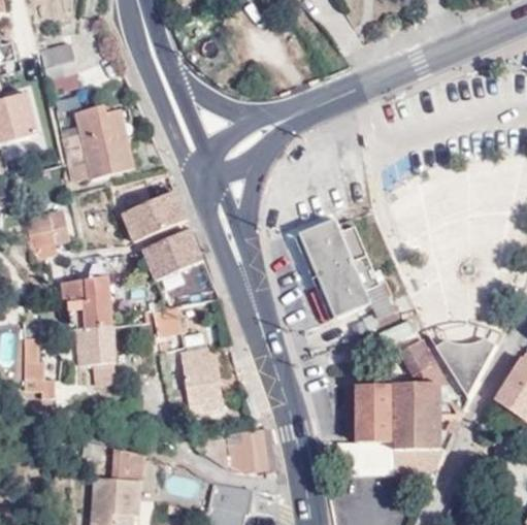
[(0,61),(15,57),(12,47),(0,48),(0,12),(2,11),(0,3),(0,61)]
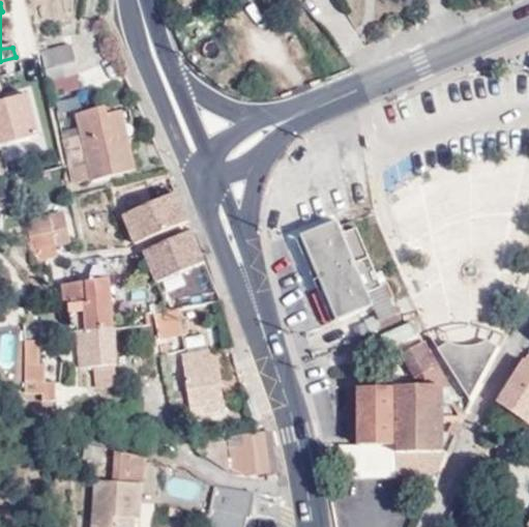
[(36,51),(42,80),(76,74),(69,45),(36,51)]
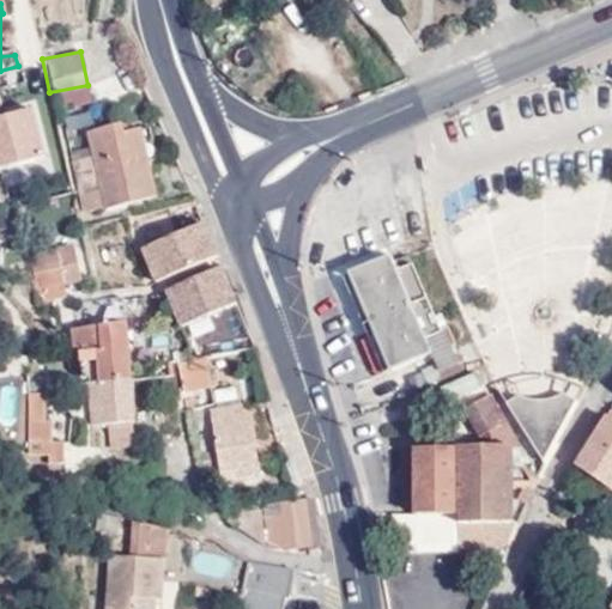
[(0,158),(48,145),(34,97),(0,105),(0,158)]
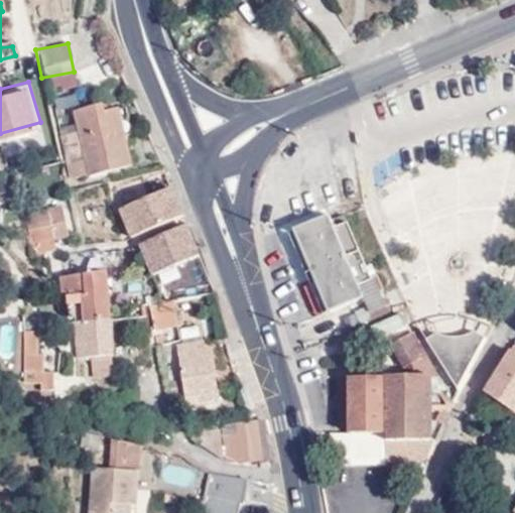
[(128,165),(115,106),(92,111),(91,105),(72,108),(76,132),(61,135),(72,178),(128,165)]
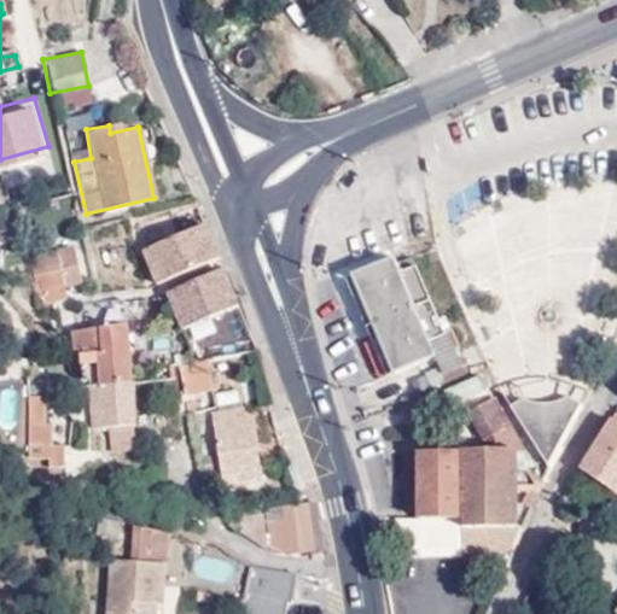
[(188,215),(184,206),(134,227),(157,284),(220,258),(205,224),(199,228),(193,214),(188,215)]
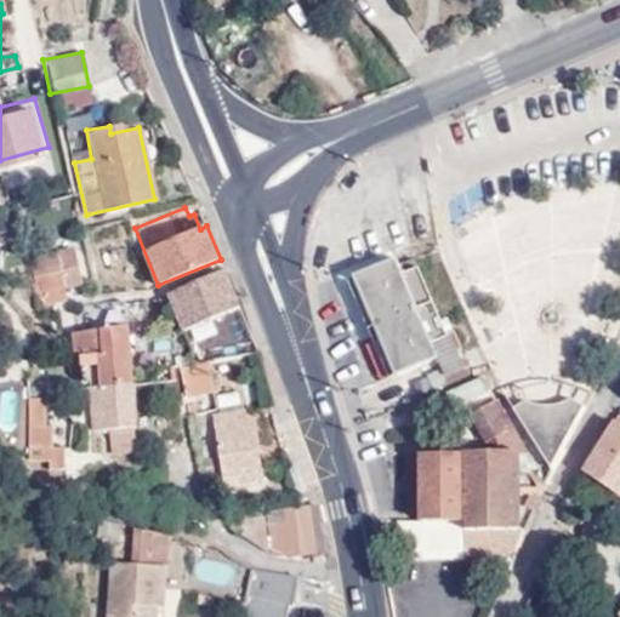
[(83,275),(77,250),(22,257),(32,310),(69,303),(67,278),(83,275)]
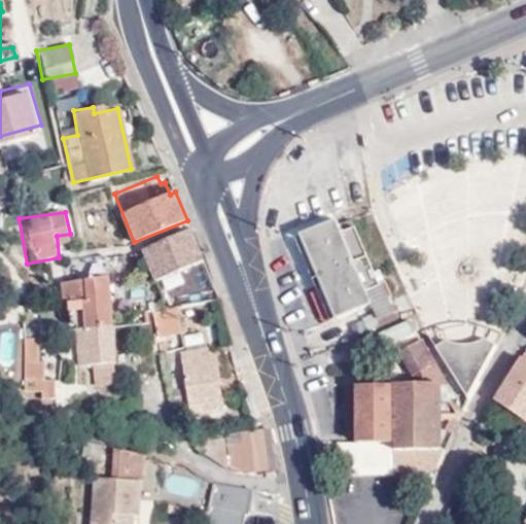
[(369,290),(375,287),(350,222),(337,225),(335,221),(301,235),(335,319),(367,306),(363,292),(369,290)]
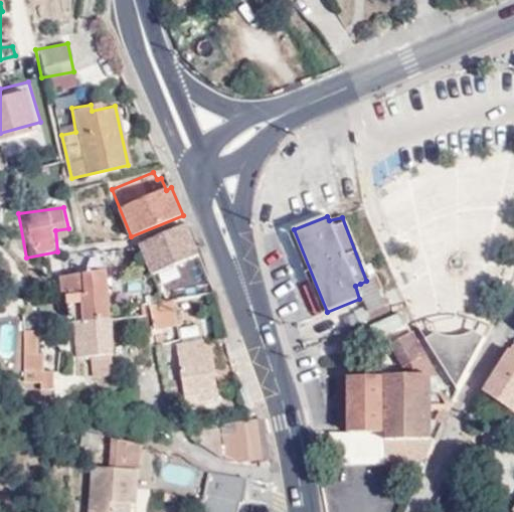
[(199,256),(186,224),(139,244),(152,275),(199,256)]
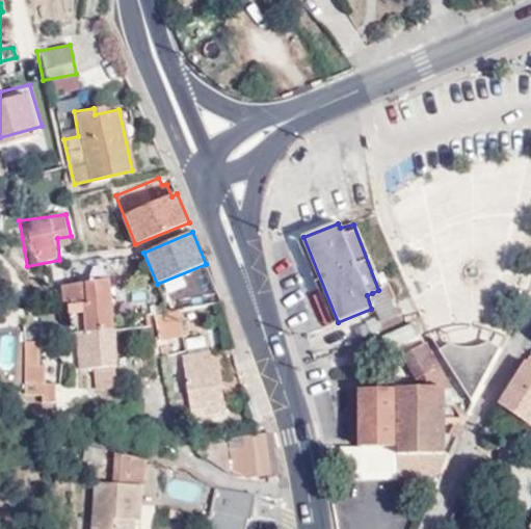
[(111,326),(106,259),(76,261),(78,284),(60,285),(61,309),(74,308),(75,332),(111,326)]
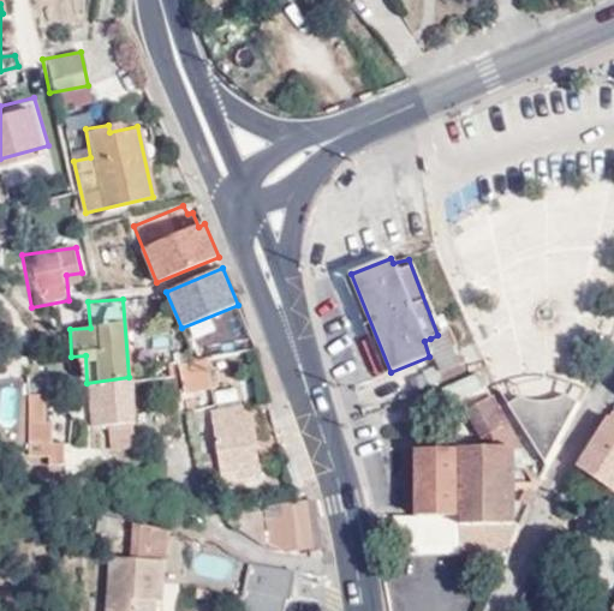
[(238,305),(182,328),(192,355),(254,342),(238,305)]
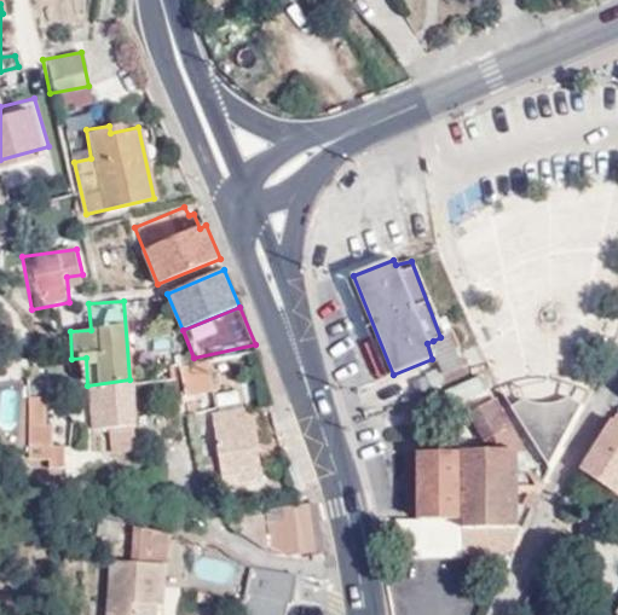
[(460,348),(451,331),(440,337),(433,341),(440,358),(460,348)]
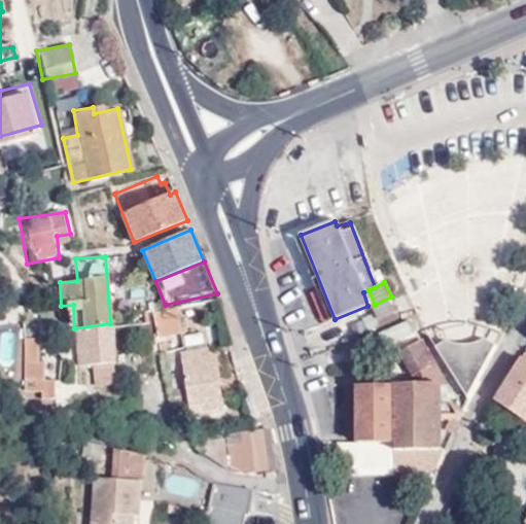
[(144,336),(182,332),(178,303),(163,305),(140,308),(142,320),(144,336)]
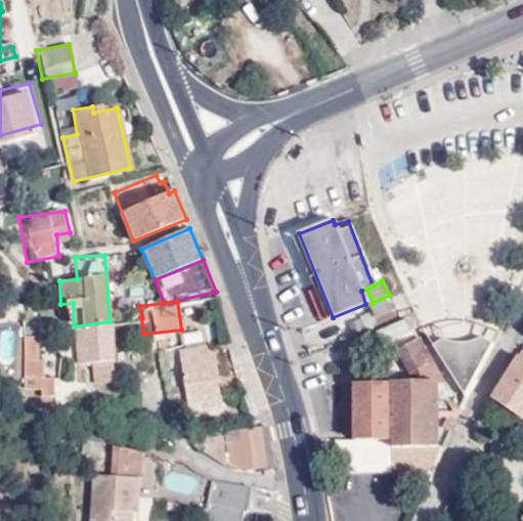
[(408,312),(377,324),(383,340),(415,328),(408,312)]
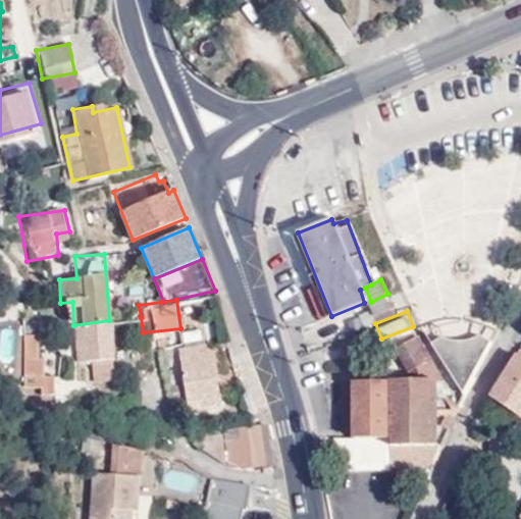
[(222,333),(219,316),(192,318),(196,334),(222,333)]
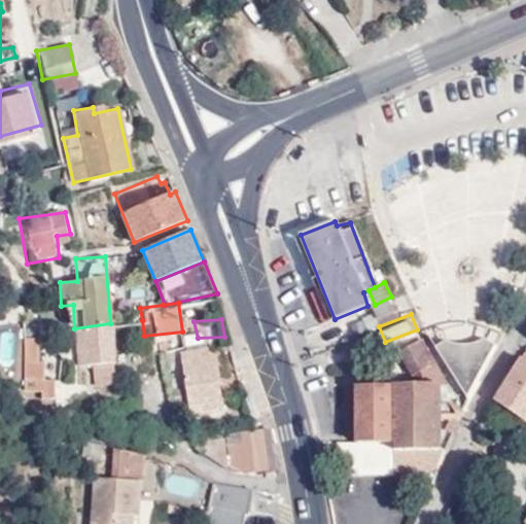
[(110,323),(70,329),(77,365),(116,360),(110,323)]
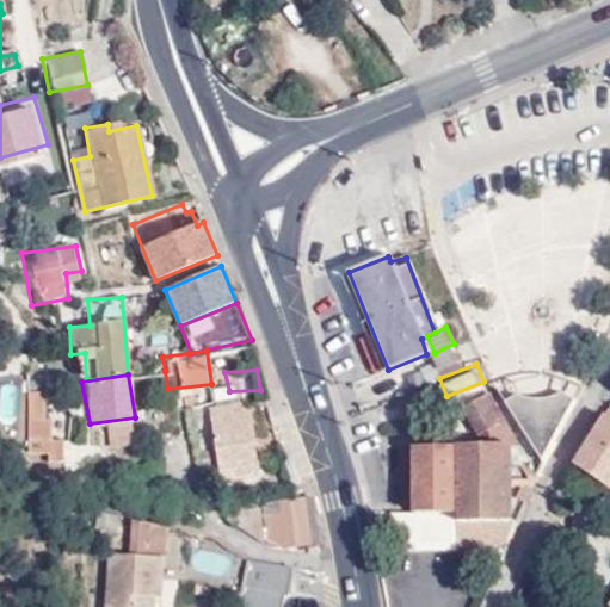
[(513,392),(546,453),(570,396),(554,390),(537,397),(527,397),(516,390),(513,392)]
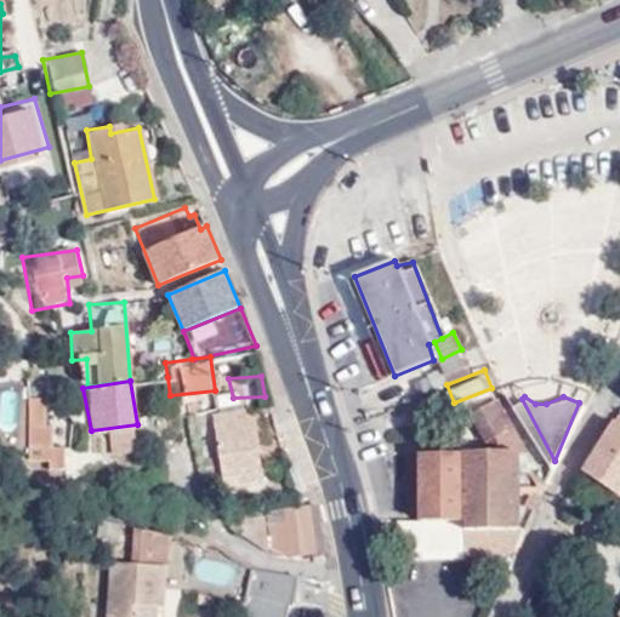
[(551,468),(555,461),(522,399),(510,407),(551,468)]
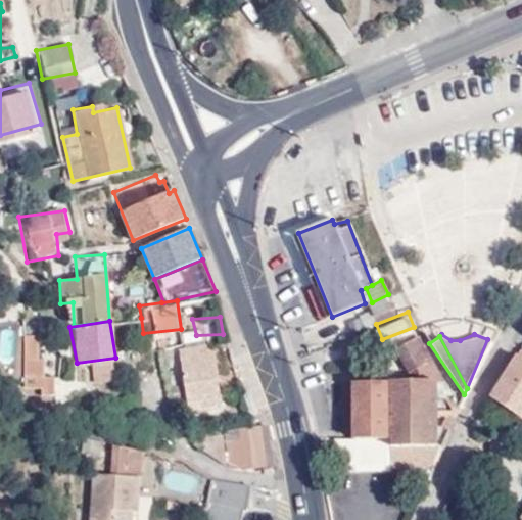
[(38,337),(20,337),(20,376),(44,376),(44,361),(39,358),(38,337)]
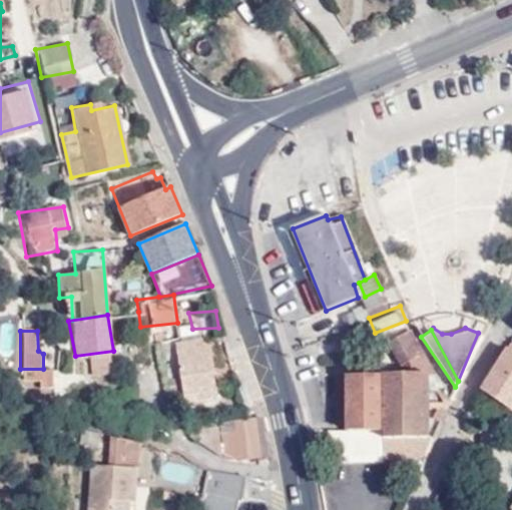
[(425,447),(424,361),(406,333),(388,343),(402,367),(402,376),(378,377),(380,429),(381,458),(412,459),(425,447)]
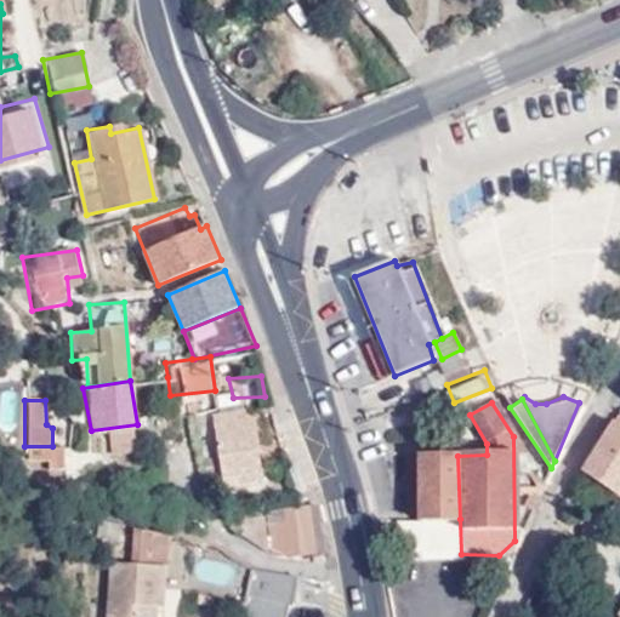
[(242,421),(240,409),(210,412),(221,484),(260,479),(252,421),(242,421)]
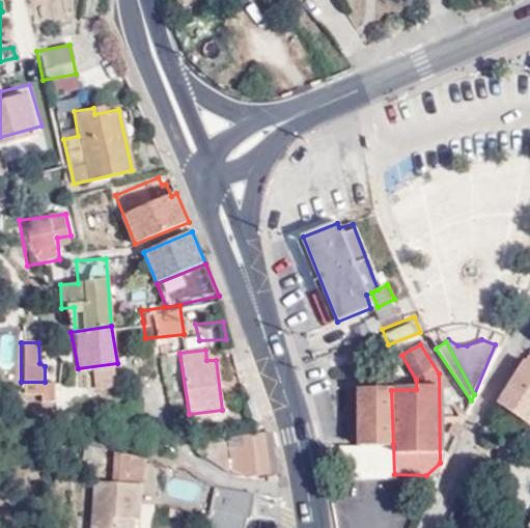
[(529,357),(528,356),(496,405),(529,426),(529,357)]
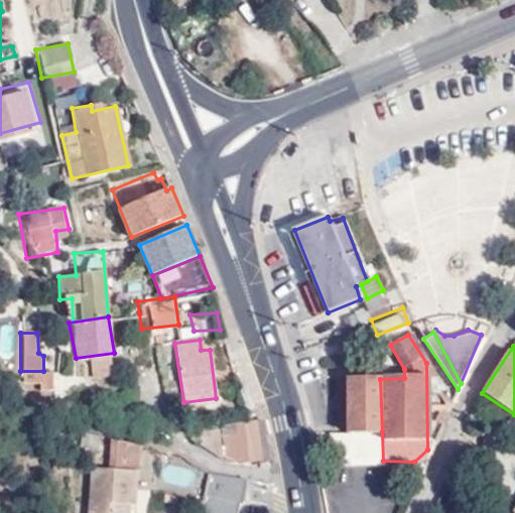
[(347,380),(346,430),(382,431),(380,379),(347,380)]
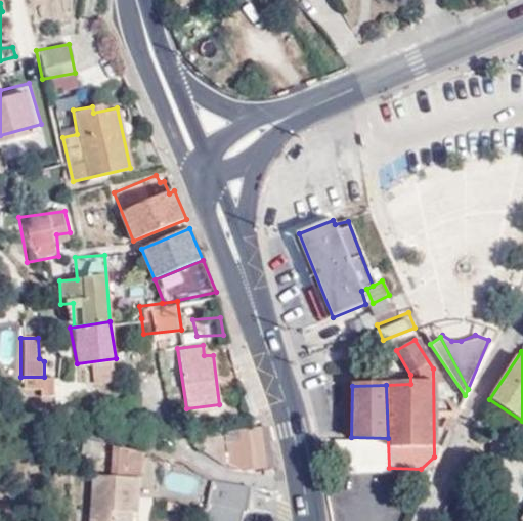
[(261,465),(272,464),(265,427),(254,428),(261,465)]
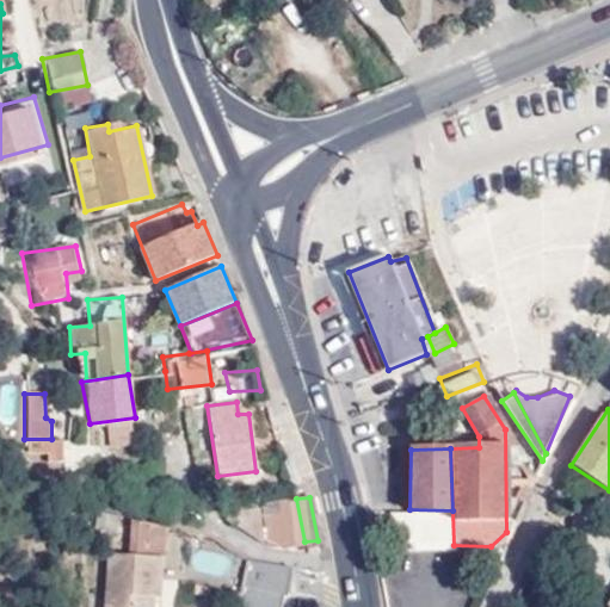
[(271,542),(305,542),(296,499),(264,501),(271,542)]
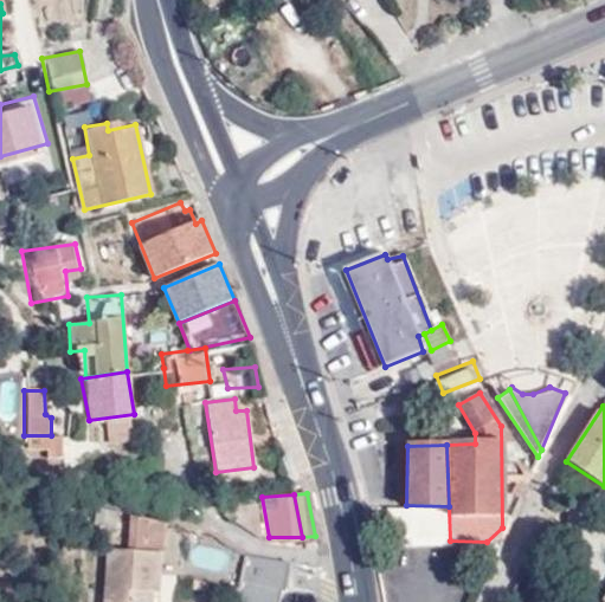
[(116,525),(117,509),(100,507),(98,524),(116,525)]
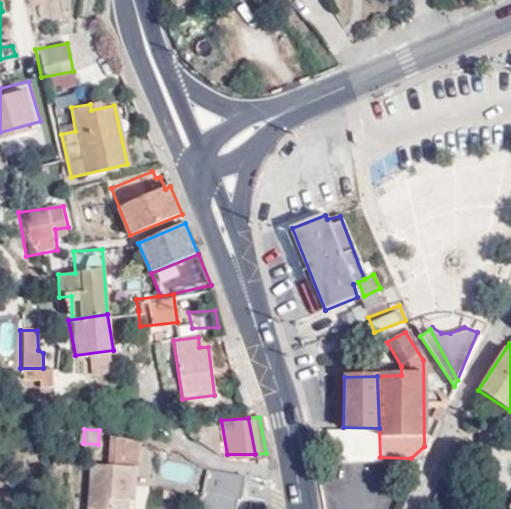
[(137,467),(139,439),(133,438),(123,436),(111,435),(108,464),(92,462),(87,508),(127,508),(128,500),(131,466),(137,467)]
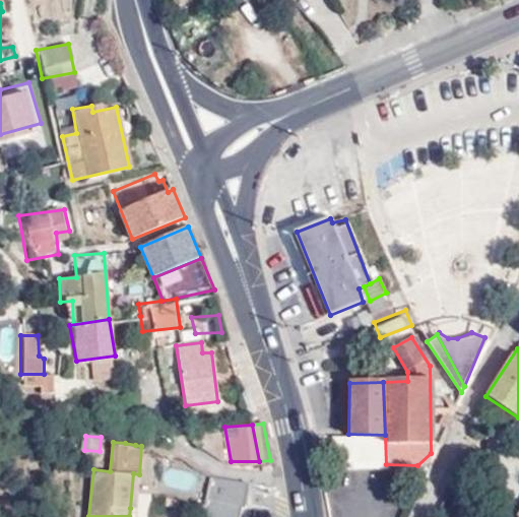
[(133,473),(130,508),(136,509),(139,474),(133,473)]
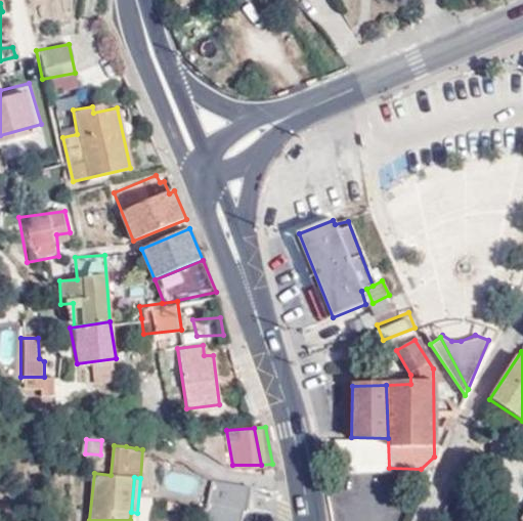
[(207,477),(204,502),(199,520),(235,520),(246,484),(207,477)]
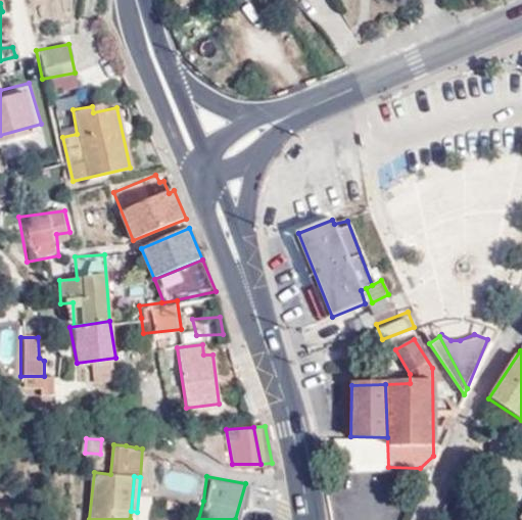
All buildings are outlined.
